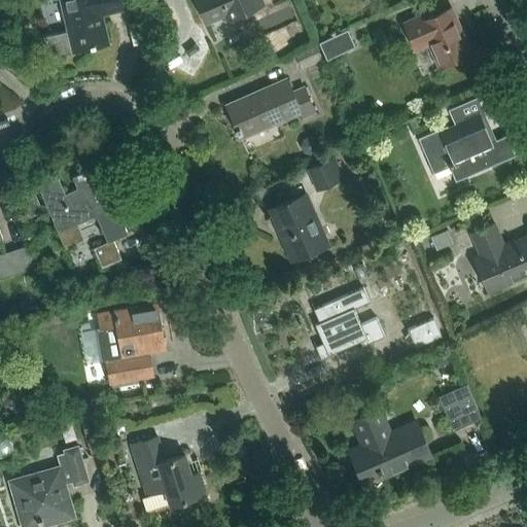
[(59,0),(63,16),(43,22),(46,37),(43,38),(51,57),(70,48),(71,54),(107,45),(100,14),(120,10),(117,0),(59,0)]
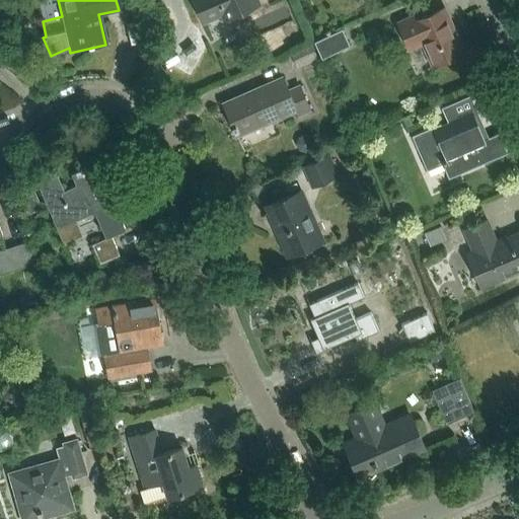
[(226,18),(258,4),(256,0),(194,0),(203,21),(223,12),(226,18)]
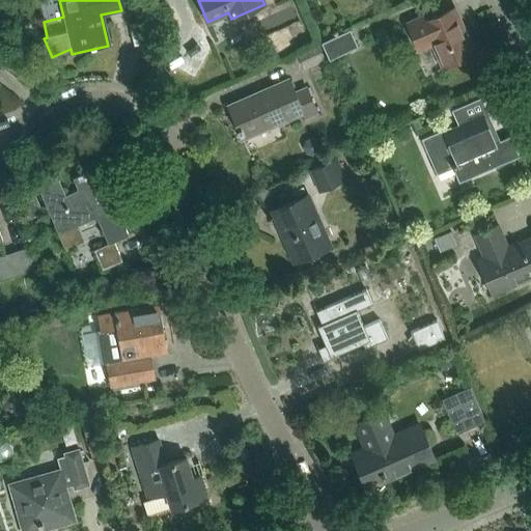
[(443,66),(474,52),(454,8),(429,20),(427,16),(410,24),(420,49),(432,44),(443,66)]
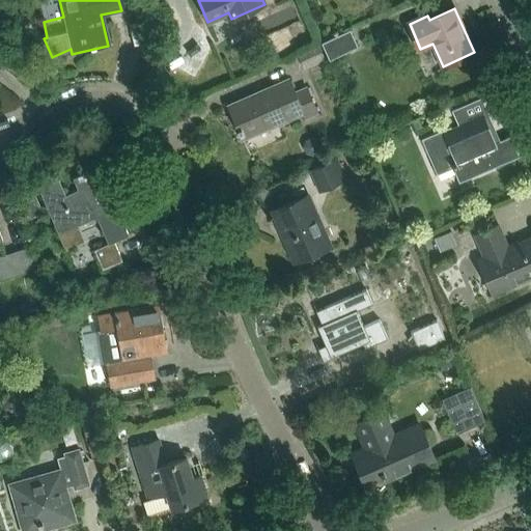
[(357,47),(348,30),(320,43),(329,60),(357,47)]
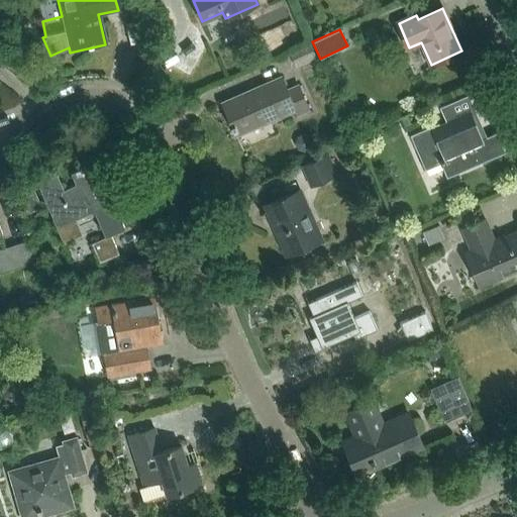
[(310,42),(289,53),(296,68),(317,59),(310,42)]
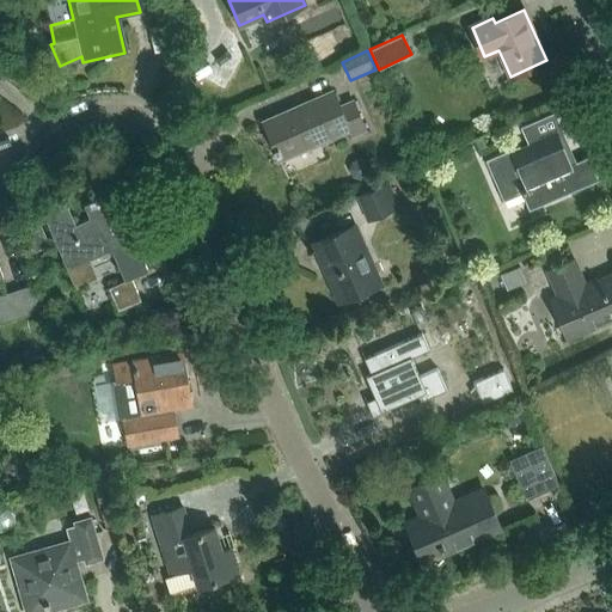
[(350,138),(363,132),(350,102),(338,108),(331,91),(259,123),(277,163),(348,132),(350,138)]
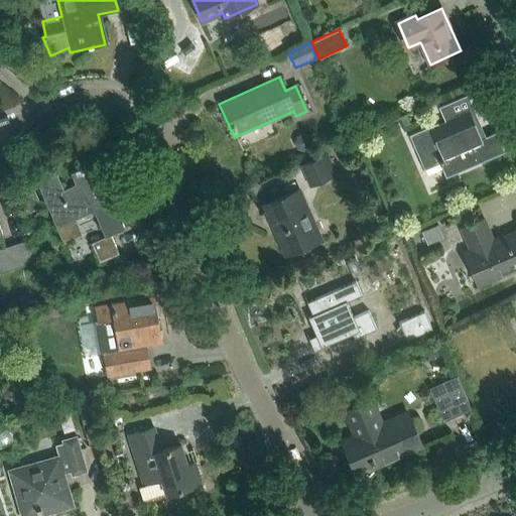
[(452,174),(505,151),(496,132),(483,138),(470,110),(445,121),(447,123),(439,126),(438,123),(410,136),(425,168),(444,160),(452,174)]
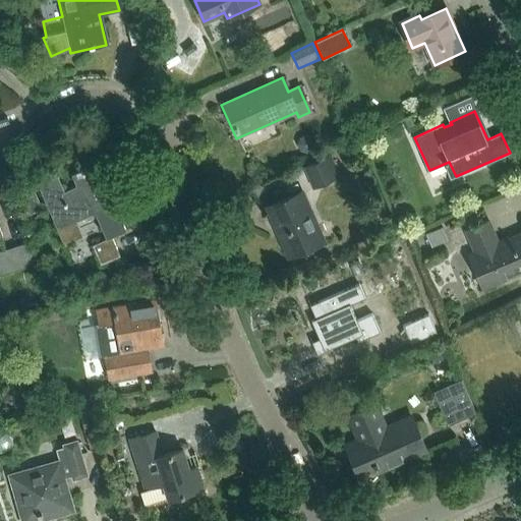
[(340,176),(330,155),(302,167),(312,189),(340,176)]
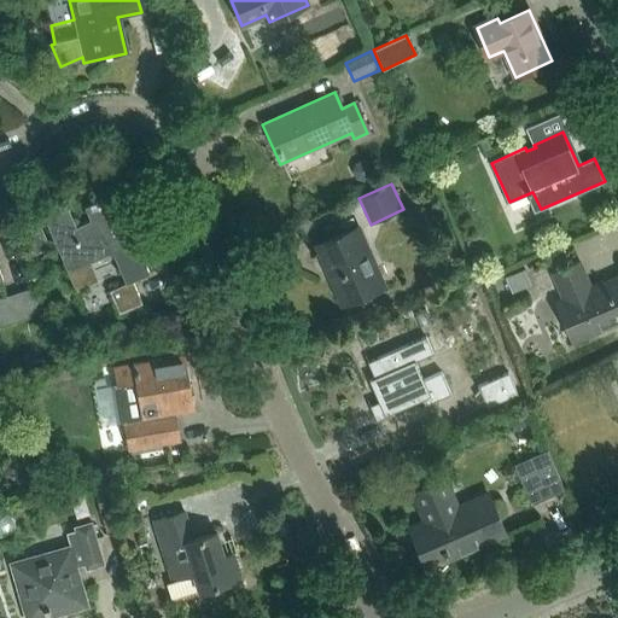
[(132,283),(149,275),(120,208),(108,213),(101,200),(83,208),(89,221),(75,227),(66,208),(42,217),(75,292),(93,284),(85,264),(111,252),(124,283),(108,290),(118,314),(141,304),(132,283)]
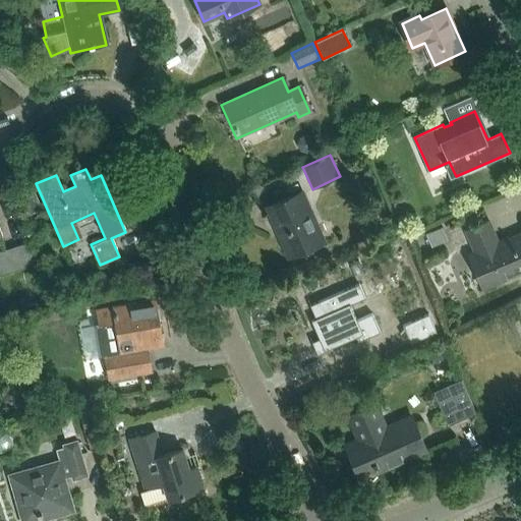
[(34,190),(18,197),(26,216),(42,209),(34,190)]
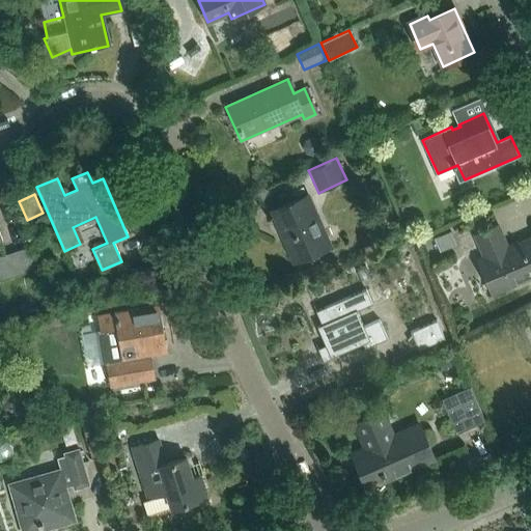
[(295,261),(331,246),(308,196),(273,212),(295,261)]
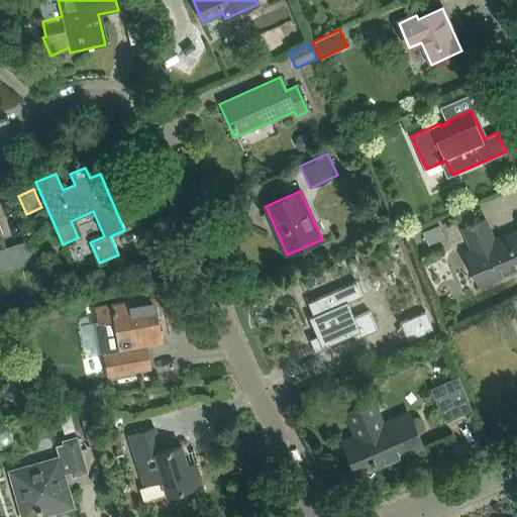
[(482,285),(516,269),(516,230),(495,240),(486,219),(462,229),(471,249),(468,250),(482,285)]
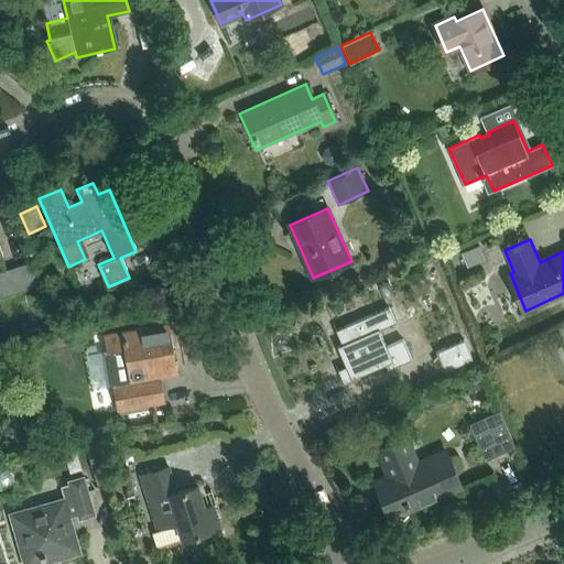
[(478,246),(461,253),(467,267),(485,260),(478,246)]
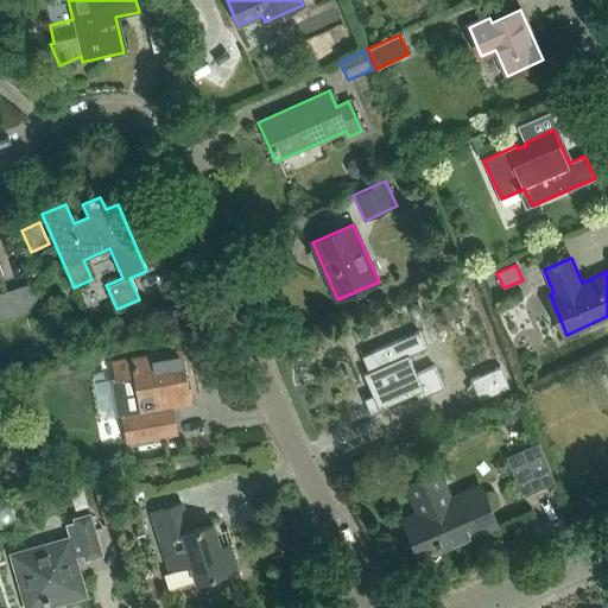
[(0,323),(39,310),(30,284),(0,295),(0,323)]
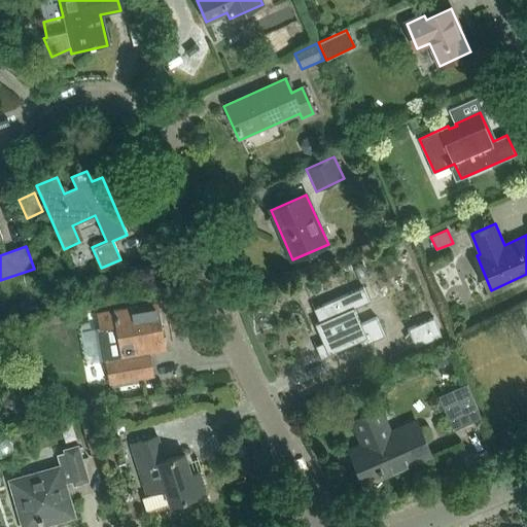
[(139,265),(127,271),(134,285),(146,280),(139,265)]
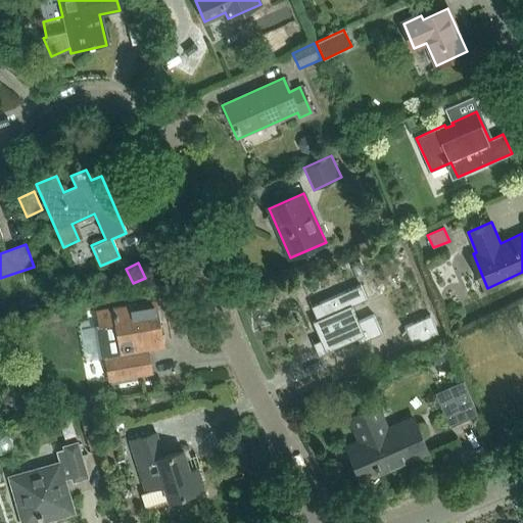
[(358,344),(380,334),(372,316),(358,322),(350,306),(366,300),(360,285),(310,307),(315,319),(310,322),(319,340),(313,343),(318,357),(332,350),(331,349),(355,338),(358,344)]
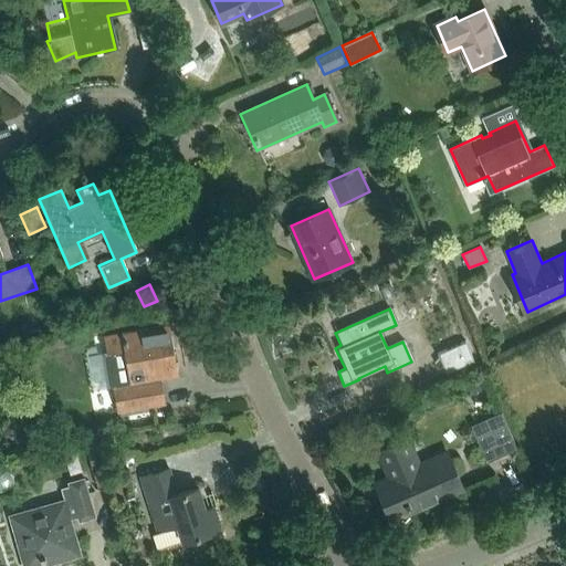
[(168,325),(102,336),(105,353),(111,386),(116,412),(164,405),(159,379),(177,376),(168,325)]
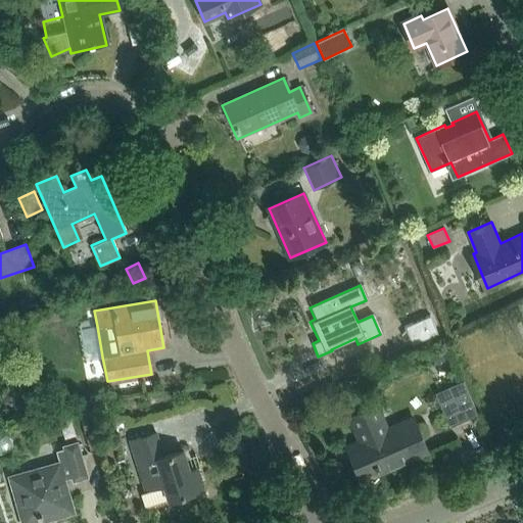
[(438,335),(430,317),(403,328),(412,346),(438,335)]
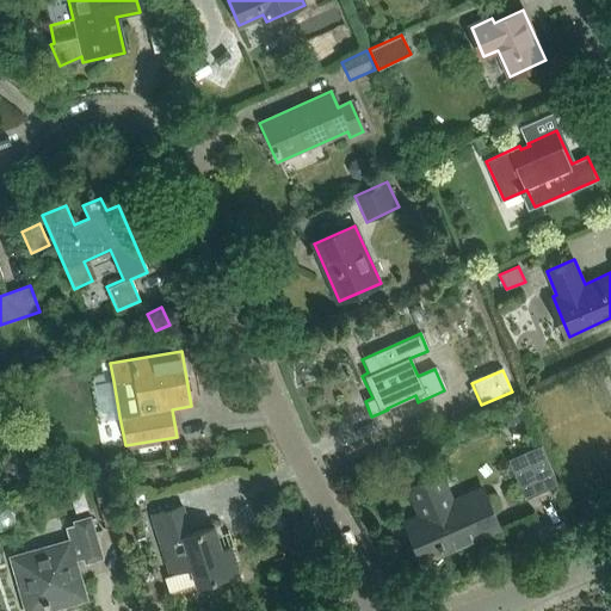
[(559,486),(542,445),(508,460),(526,500),(559,486)]
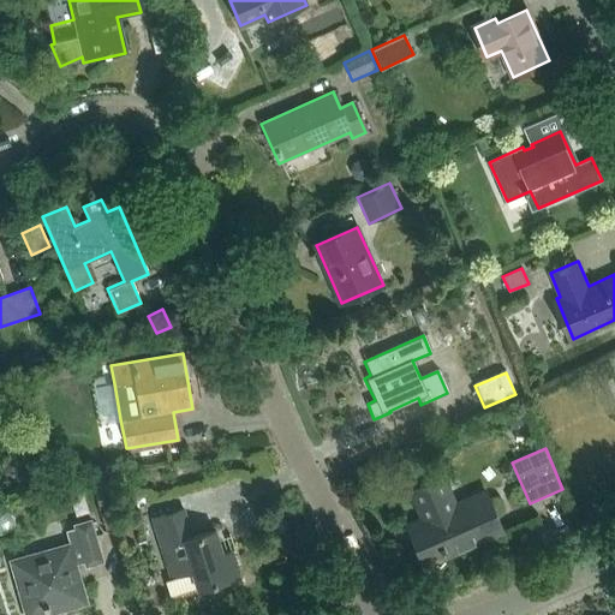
[(424,565),(502,531),(488,500),(455,514),(440,476),(408,489),(425,526),(410,533),(424,565)]
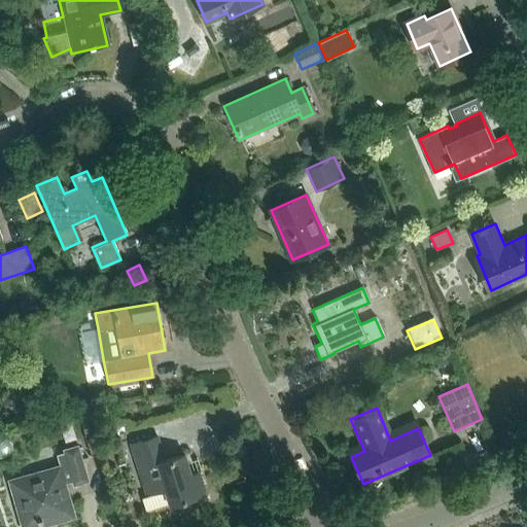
[(169,504),(204,494),(197,472),(189,476),(182,454),(164,459),(155,436),(130,445),(146,494),(164,489),(169,504)]
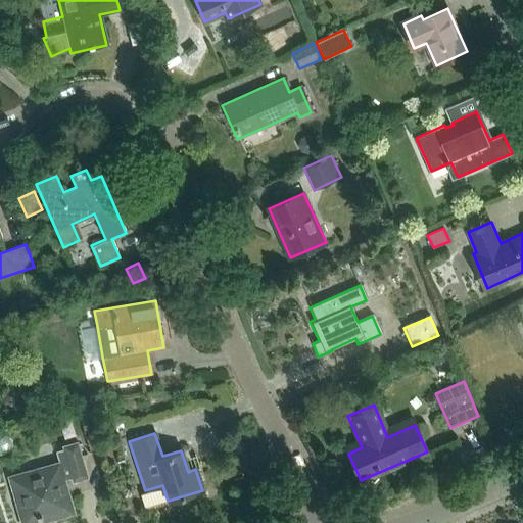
[(72,481),(87,476),(77,441),(61,446),(62,449),(56,452),(59,462),(8,476),(21,522),(37,522),(74,513),(63,479),(70,477),(72,481)]
